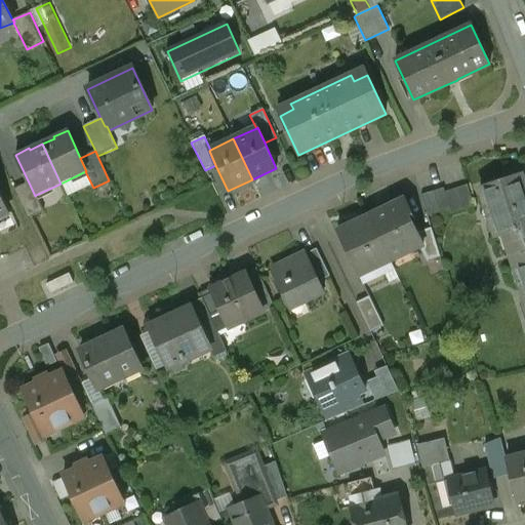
[(524,187),(521,174),(480,188),(496,237),(503,235),(524,227),(524,187)]
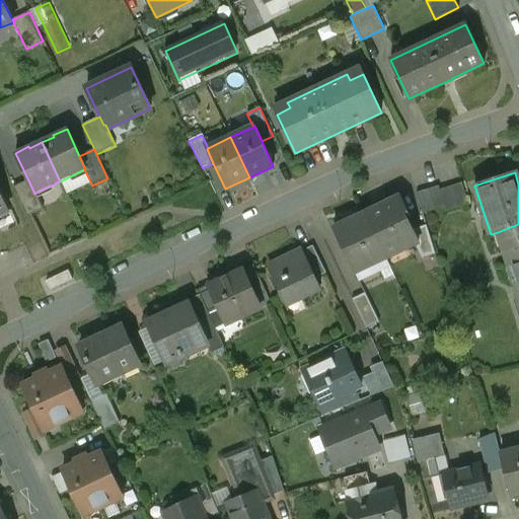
[(34,194),(28,180),(13,188),(27,217),(43,209),(35,193),(34,194)]
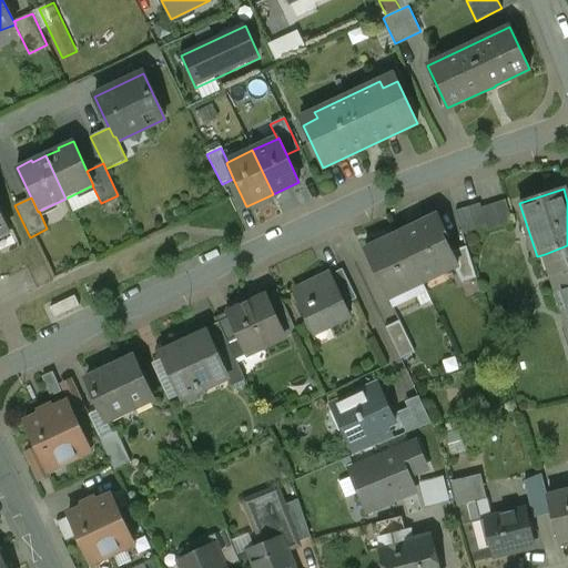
[(505,201),(480,209),(487,227),(488,232),(513,224),(505,201)]
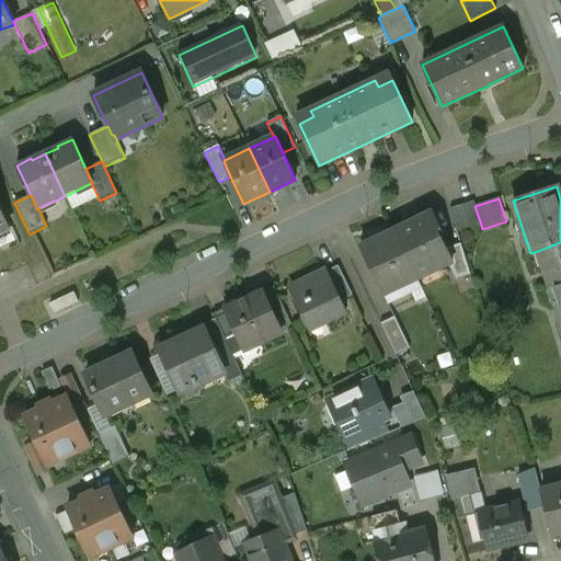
[(473,202),(449,209),(457,232),(481,225),(474,206),(473,202)]
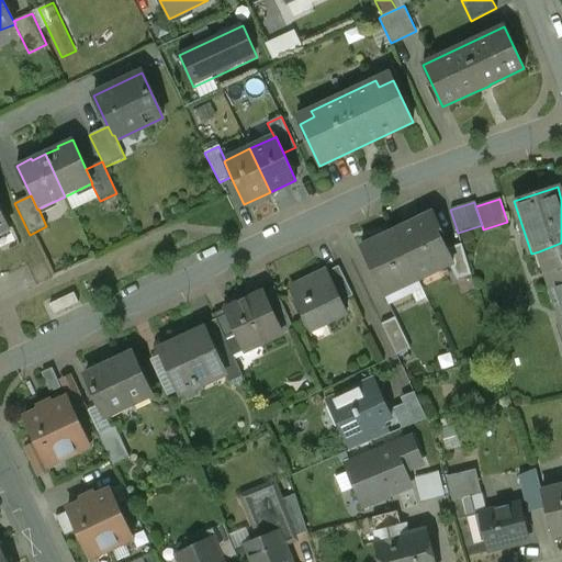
[(433,212),(419,218),(420,220),(395,232),(417,279),(419,278),(416,272),(431,266),(434,271),(449,265),(453,262),(447,249),(440,235),(442,233),(433,212)]
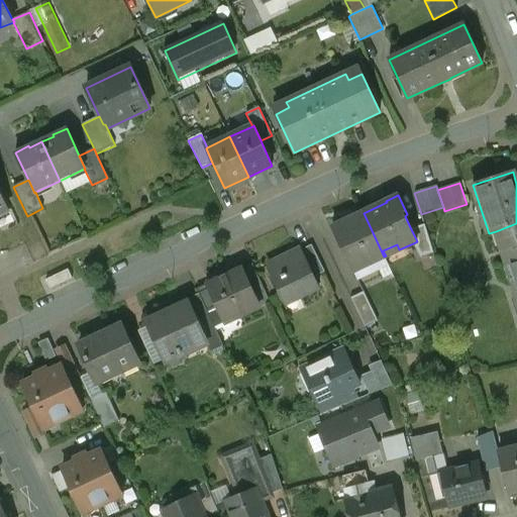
[(364,213),(332,227),(352,272),(354,271),(352,266),(367,259),(369,264),(384,256),(364,213)]
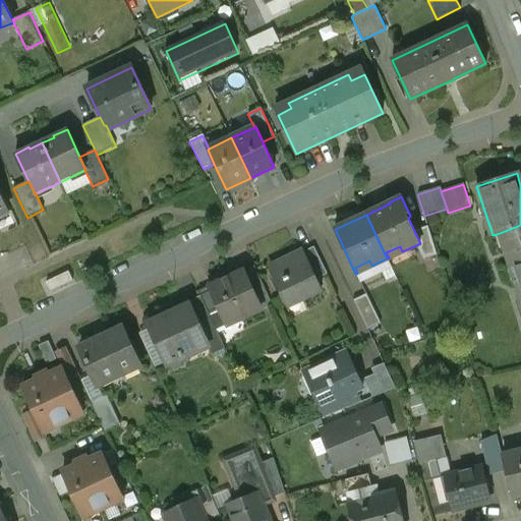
[(520,225),(500,233),(520,297),(520,225)]
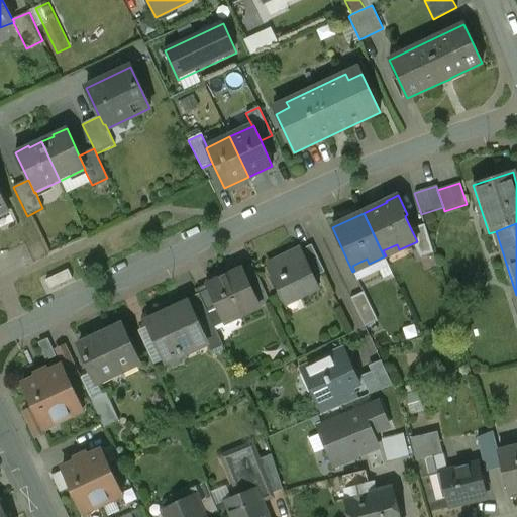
[(424,225),(411,229),(417,241),(413,243),(420,257),(433,253),(424,225)]
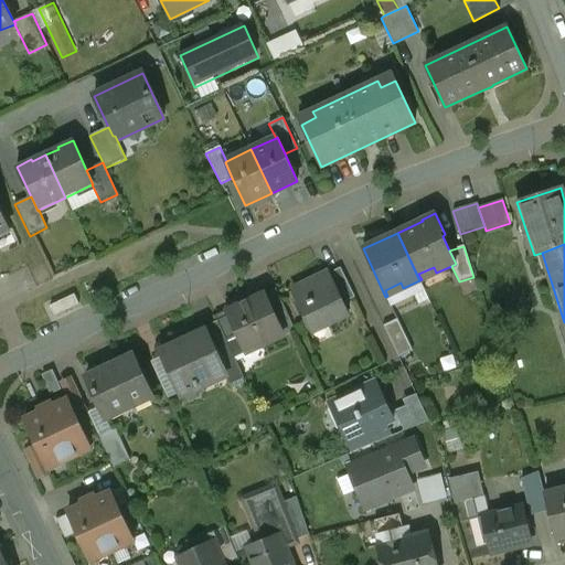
[(354,297),(340,268),(328,274),(342,304),(354,297)]
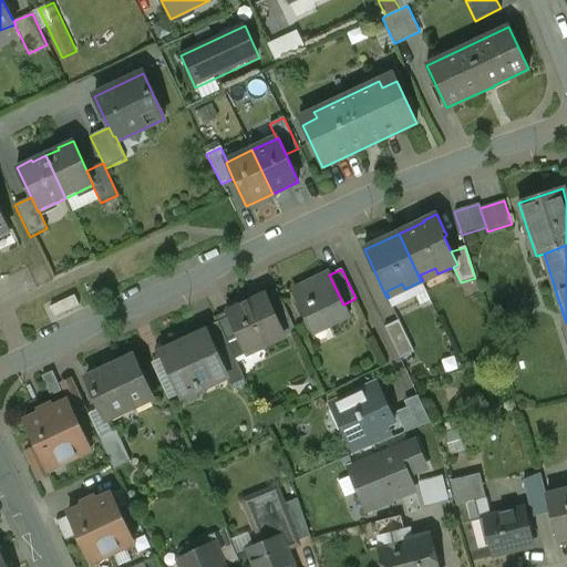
[(343,305),(329,275),(317,281),(313,280),(307,284),(306,286),(294,292),(310,328),(325,320),(328,327),(349,316),(343,305)]
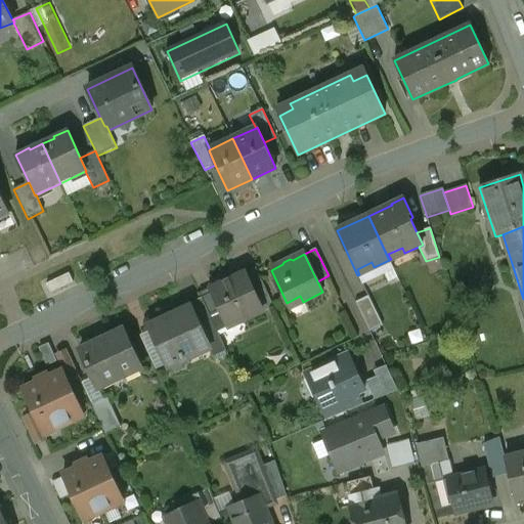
[(269,297),(256,268),(245,273),(258,302),(269,297)]
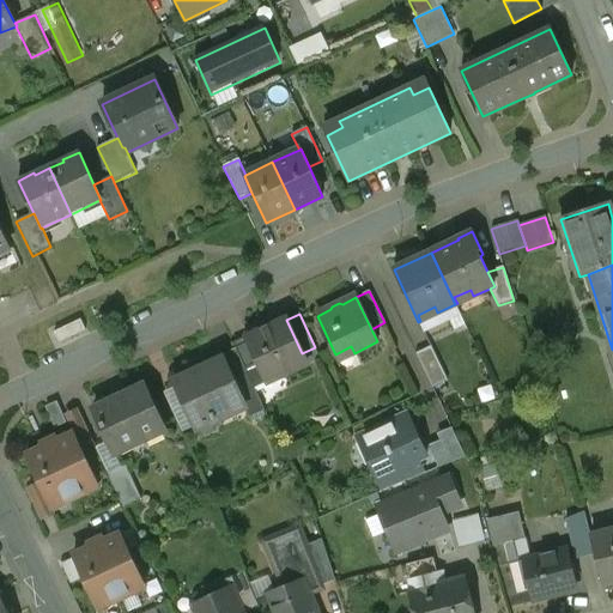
[(286,320),(272,327),(269,325),(261,328),(261,332),(247,338),(265,376),(280,369),(284,375),(307,364),(302,353),(286,320)]
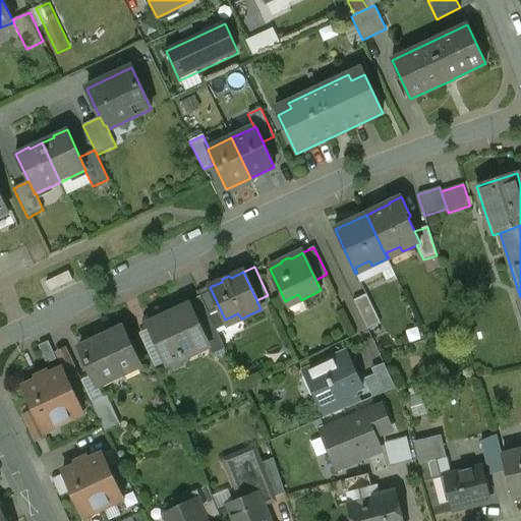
[(366,294),(353,300),(367,330),(381,324),(366,294)]
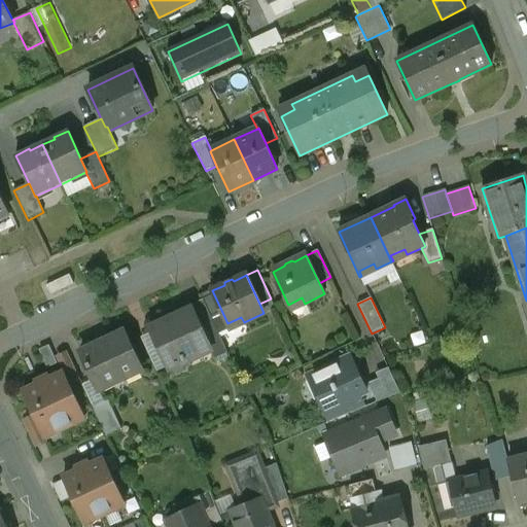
[(190,309),(149,328),(169,370),(187,361),(184,356),(221,340),(203,300),(189,306),(190,309)]
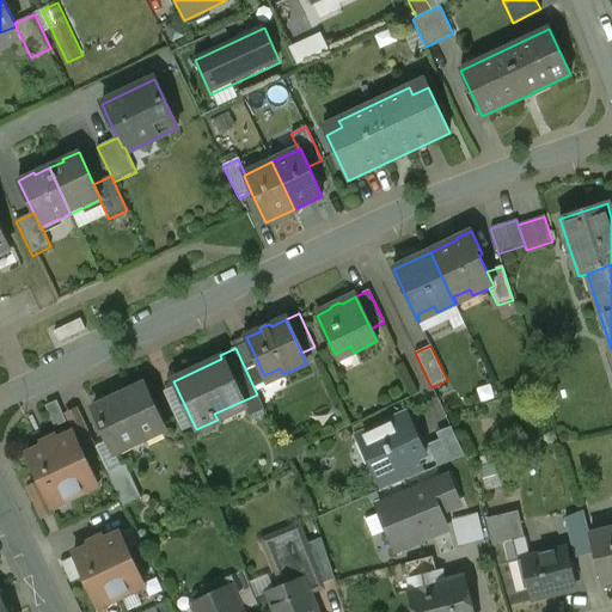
[(144,386),(95,410),(111,446),(140,433),(144,439),(164,429),(144,386)]
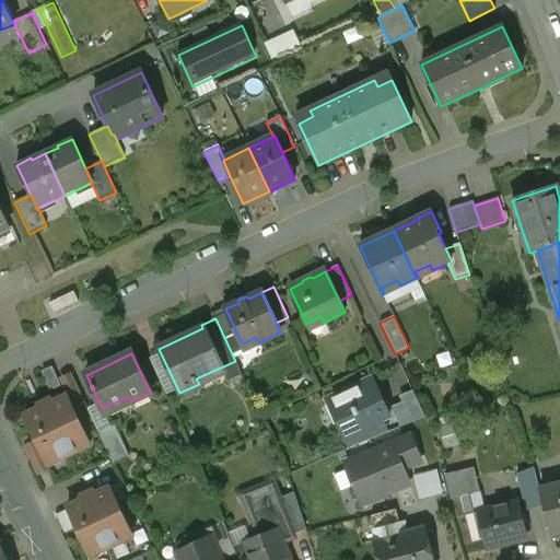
[(71,374),(60,380),(67,396),(69,399),(81,394),(71,374)]
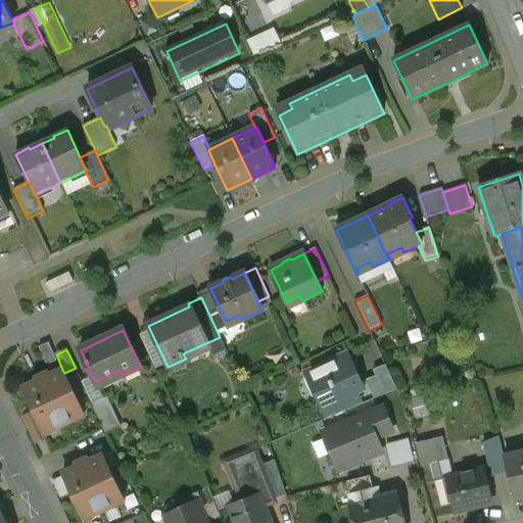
[(348,354),(305,374),(321,408),(345,396),(345,397),(364,388),(348,354)]
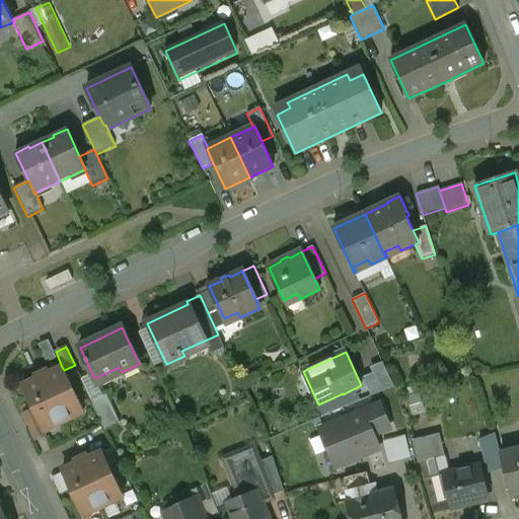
[(75,365),(64,370),(68,379),(79,374),(75,365)]
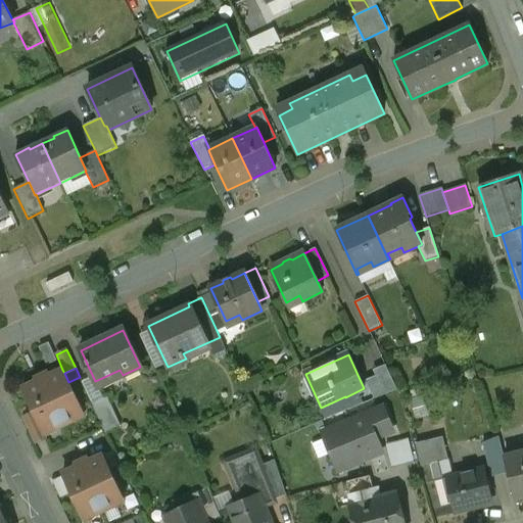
[(62,370),(49,376),(48,373),(36,379),(37,381),(22,388),(34,413),(38,419),(42,429),(51,425),(53,430),(76,420),(73,415),(82,411),(68,382),(64,373),(62,370)]
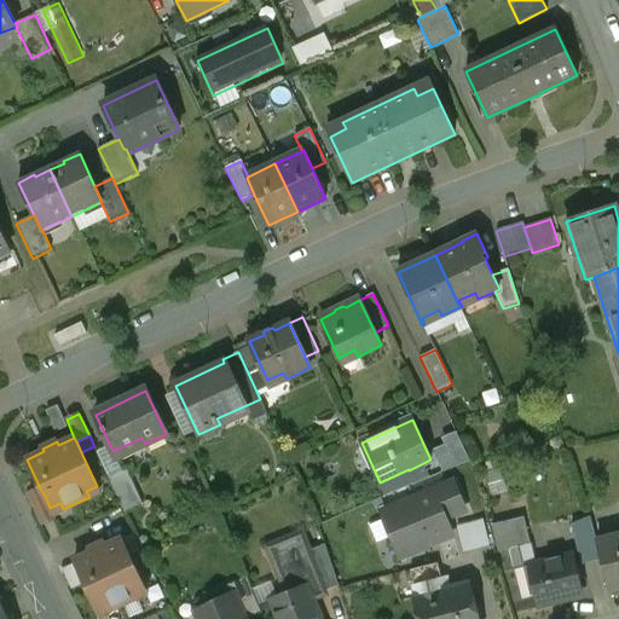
[(409,469),(380,482),(386,496),(415,484),(409,470),(409,469)]
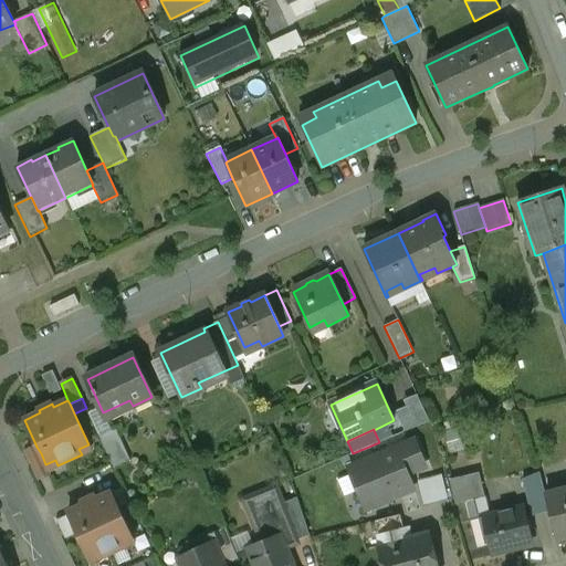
[(116,430),(100,438),(114,469),(130,461),(116,430)]
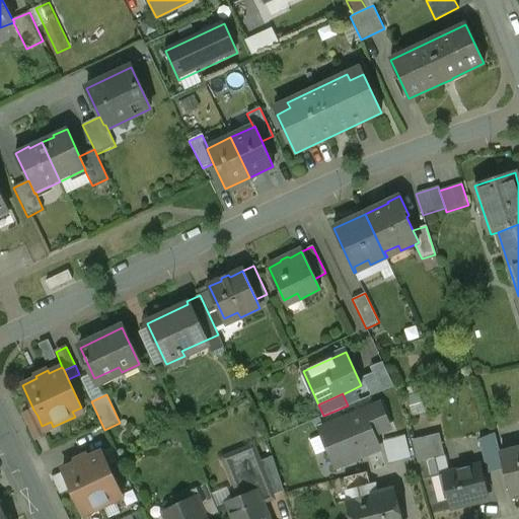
[(379,405),(347,419),(349,424),(322,434),(335,463),(358,454),(359,456),(378,448),(372,434),(388,427),(379,405)]
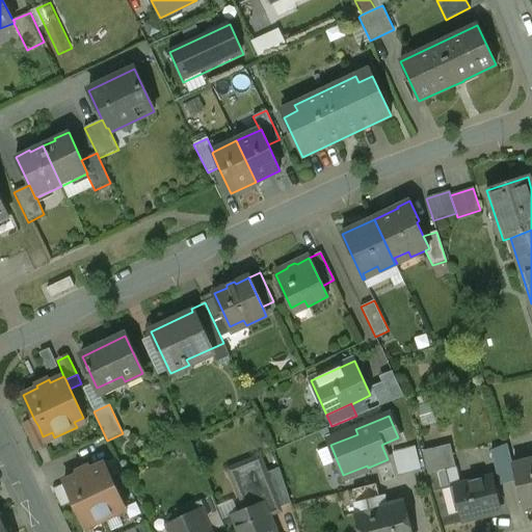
[(34,420),(23,425),(26,432),(38,426),(34,420)]
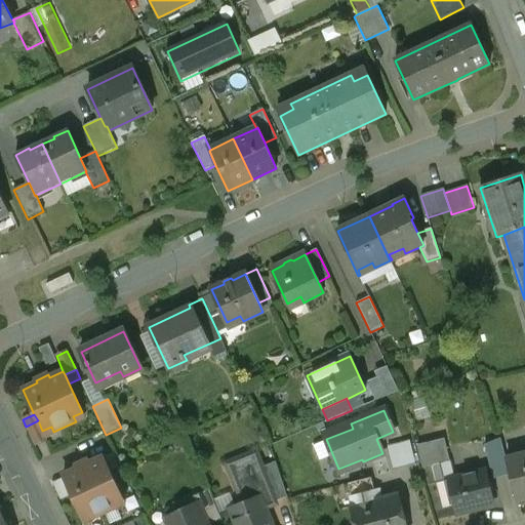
[(38,420),(26,427),(35,445),(46,440),(42,431),(38,420)]
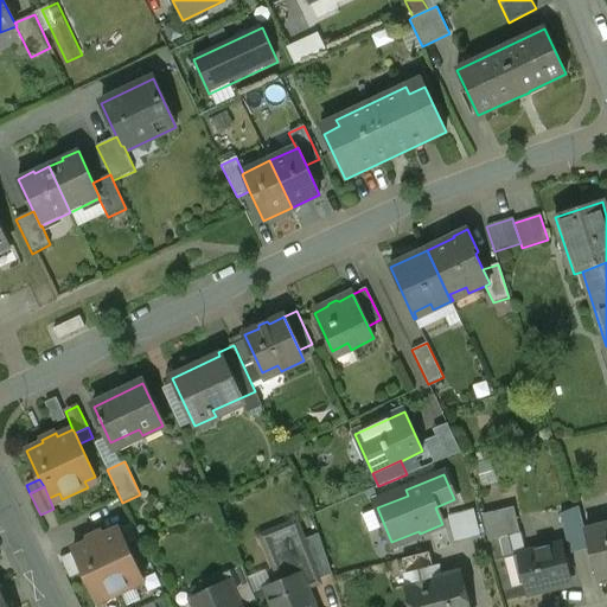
[(513,508),(483,516),(489,541),(512,535),(519,534),(513,508)]
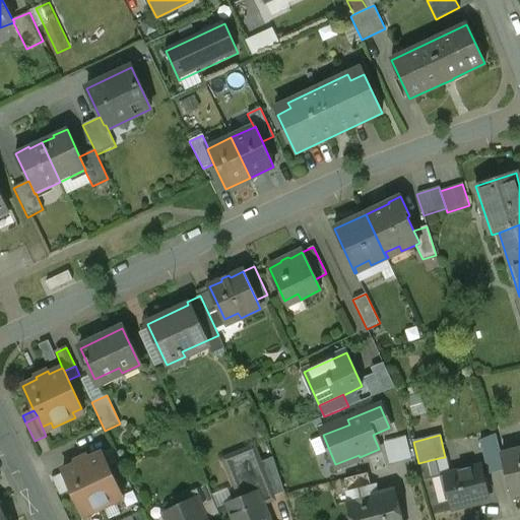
[(254,447),(243,451),(240,460),(235,462),(232,468),(238,483),(236,489),(240,500),(226,505),(228,506),(259,493),(263,503),(267,502),(270,496),(272,497),(284,492),(273,457),(260,462),(254,447)]
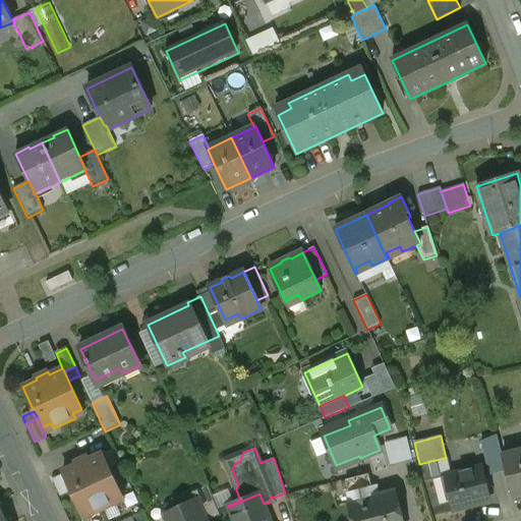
[(520,451),(503,457),(513,498),(520,495),(520,451)]
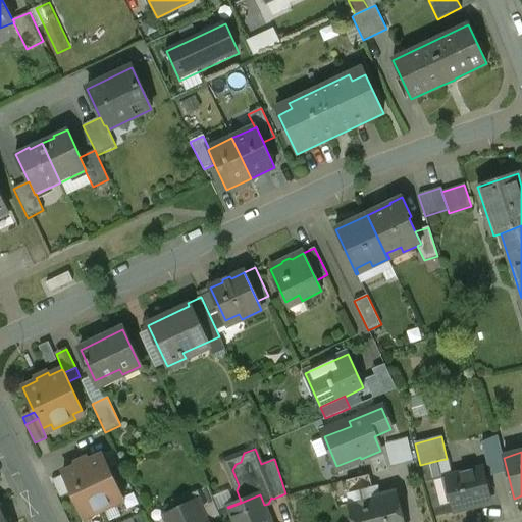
[(102,455),(88,461),(87,459),(75,464),(76,466),(63,473),(82,513),(91,509),(93,515),(115,505),(112,499),(121,496),(102,455)]
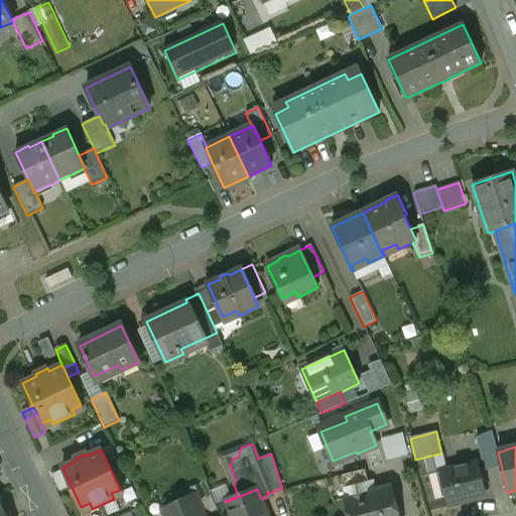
[(435,455),(415,460),(419,473),(438,468),(435,455)]
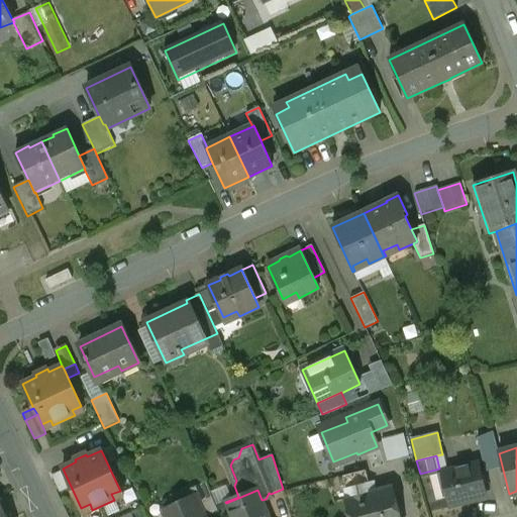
[(478,463),(444,471),(451,506),(486,499),(478,463)]
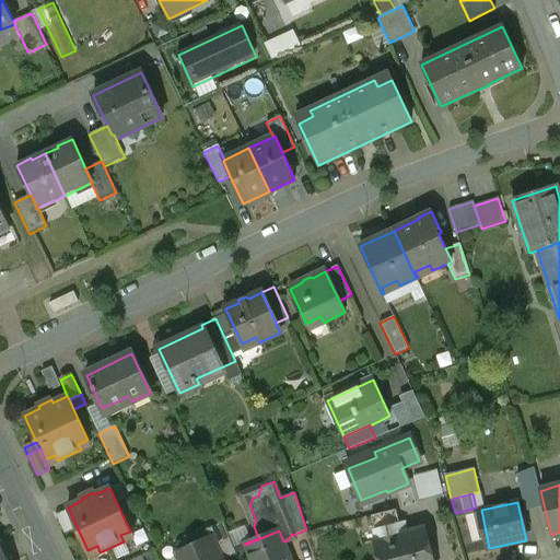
[(401,533),(396,510),(372,516),(377,539),(373,540),(377,559),(433,559),(426,526),(401,533)]
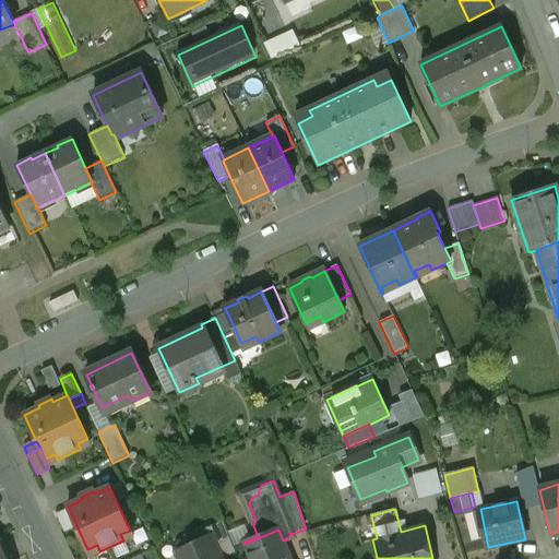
[(223,521),(204,530),(207,538),(211,537),(221,558),(222,558),(236,552),(223,521)]
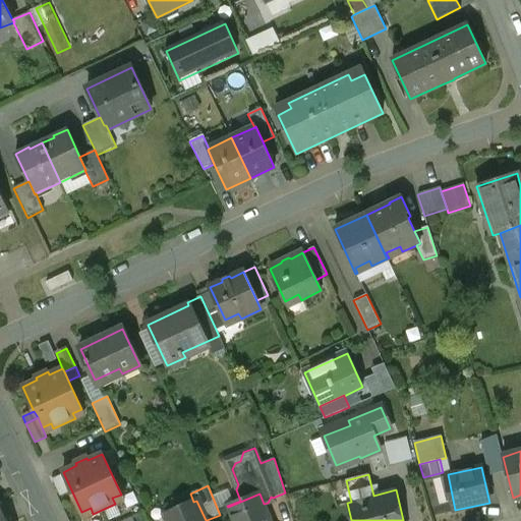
[(259,494),(228,507),(233,520),(271,520),(264,504),(259,494)]
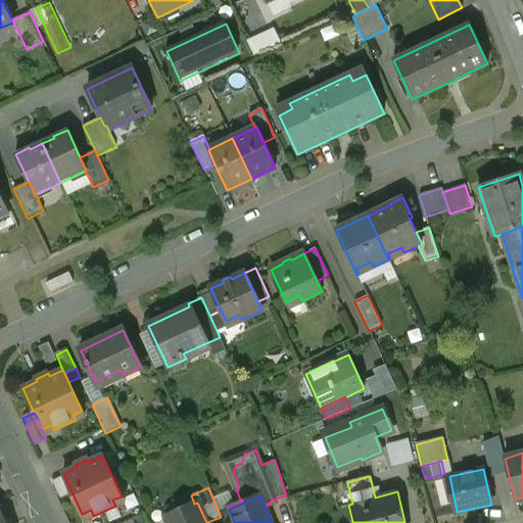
[(194,504),(159,520),(160,522),(206,522),(197,503),(194,504)]
